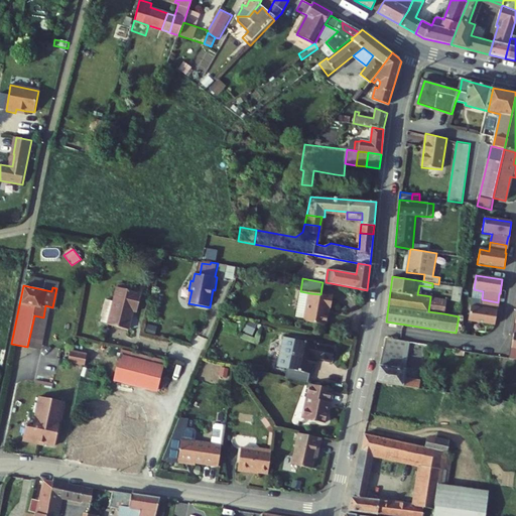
[(454,286),(454,290),(452,300),(461,302),(463,288),(454,286)]
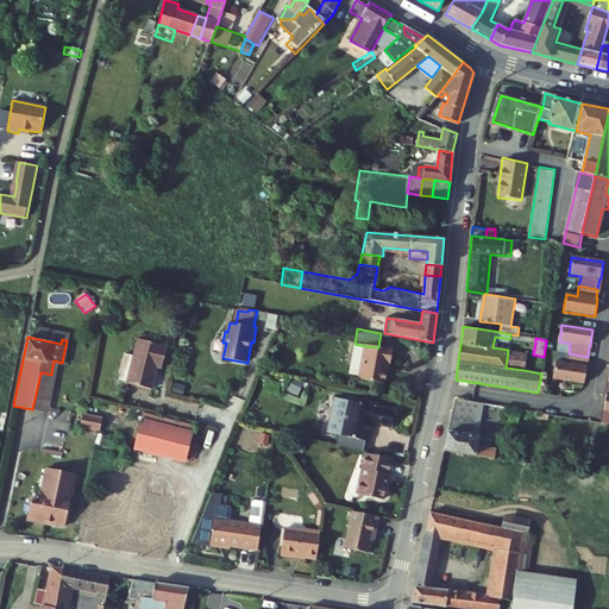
[(163,369),(168,347),(139,341),(129,384),(154,391),(159,369),(163,369)]
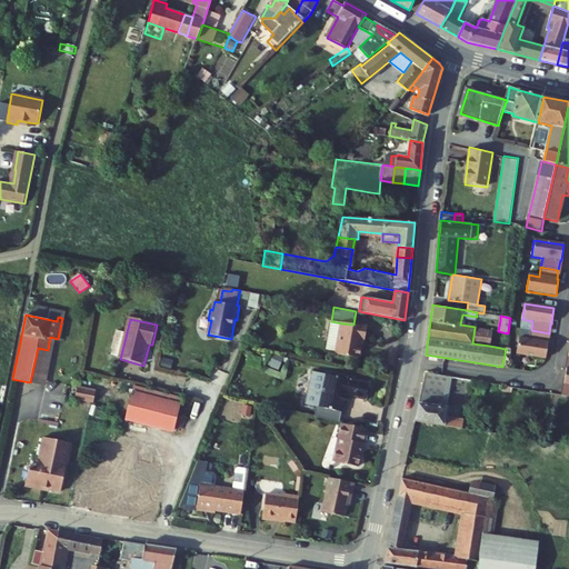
[(327,351),(337,353),(342,323),(331,321),(329,330),(330,330),(329,339),(328,339),(326,348),(327,351)]
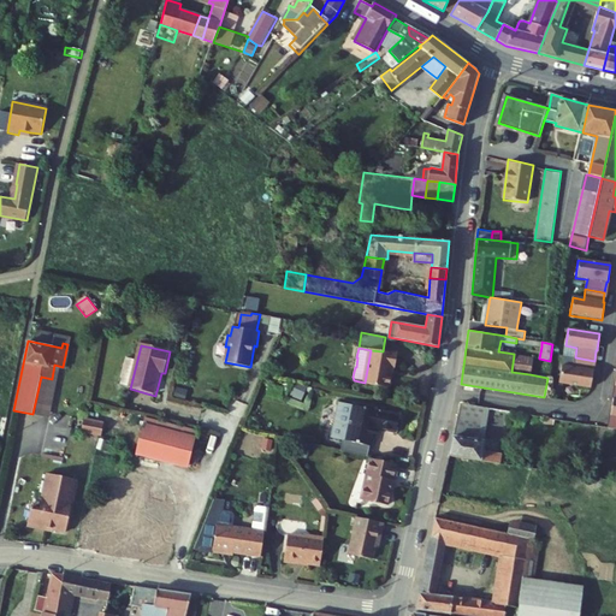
[(383,351),(371,350),(365,383),(365,384),(390,388),(394,367),(396,367),(398,355),(383,351)]
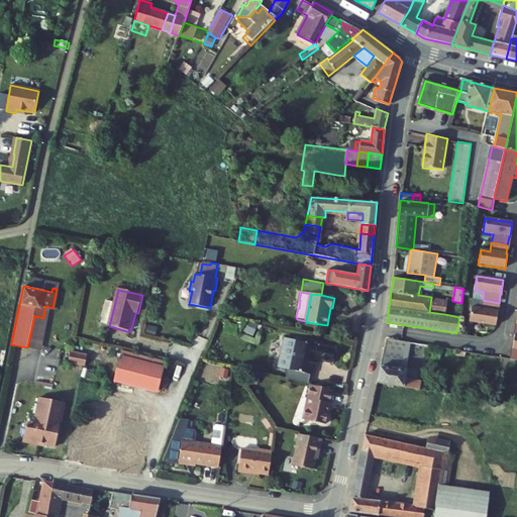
[(446,301),(431,298),(429,312),(444,314),(446,301)]
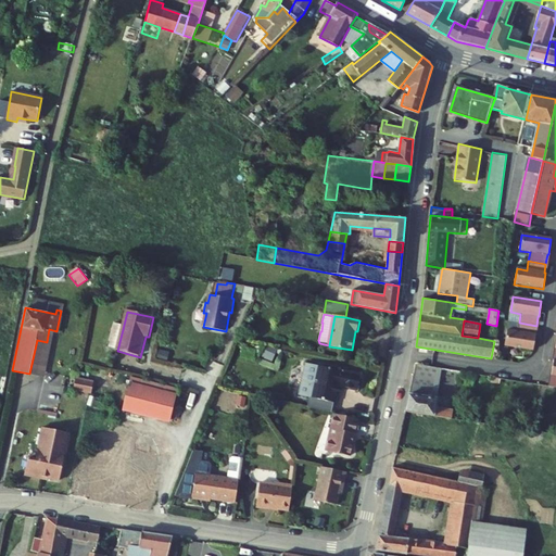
[(534,335),(536,326),(519,323),(517,332),(507,330),(505,346),(533,351),(535,335),(534,335)]
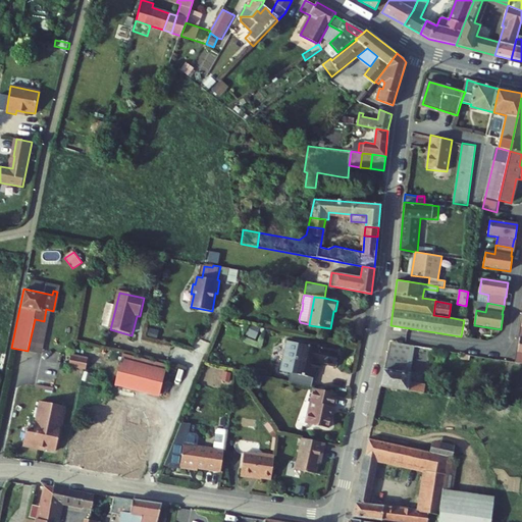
[(282,369),(292,371),(294,361),(297,361),(301,343),(289,340),(282,369)]
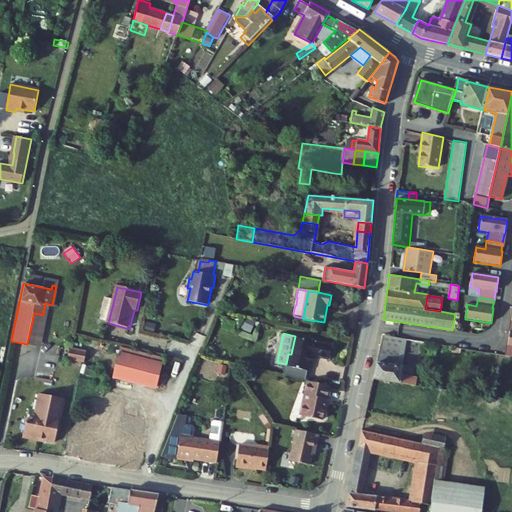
[(415,386),(416,378),(401,375),(407,339),(382,334),(372,379),(415,386)]
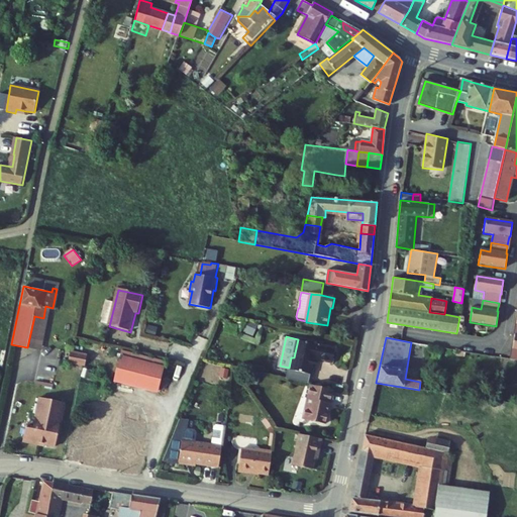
[(294,357),(291,357),(289,368),(291,369),(313,373),(314,374),(318,357),(335,362),(338,347),(298,339),(294,357)]
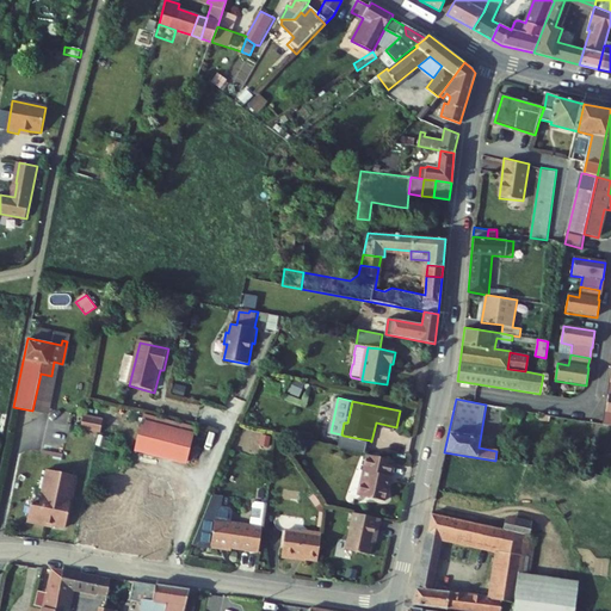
[(84,415),(81,429),(100,433),(107,434),(109,430),(102,429),(104,419),(84,415)]
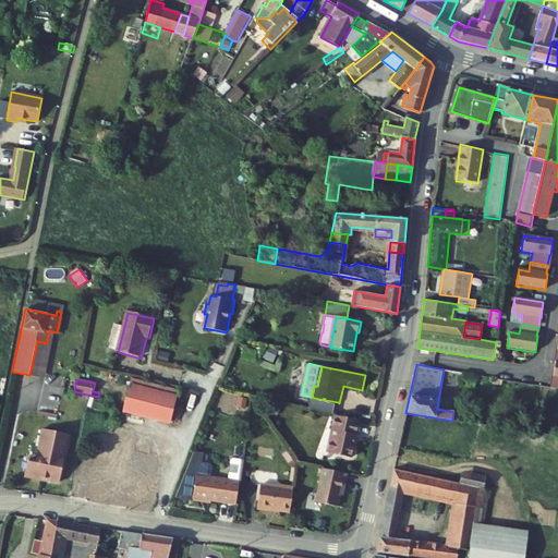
[(130,385),(128,393),(124,408),(123,411),(170,422),(177,397),(130,385)]
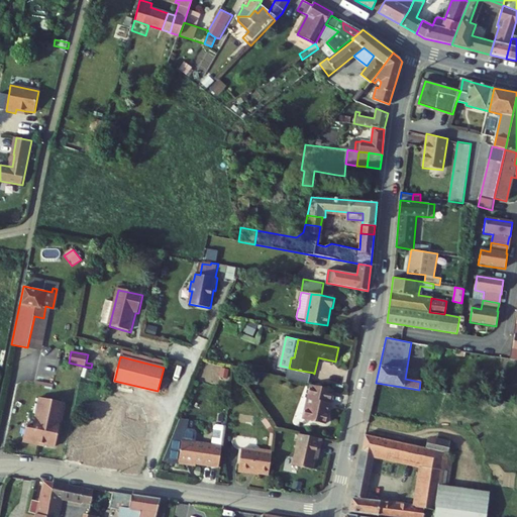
[(115,378),(118,365),(112,363),(109,377),(115,378)]
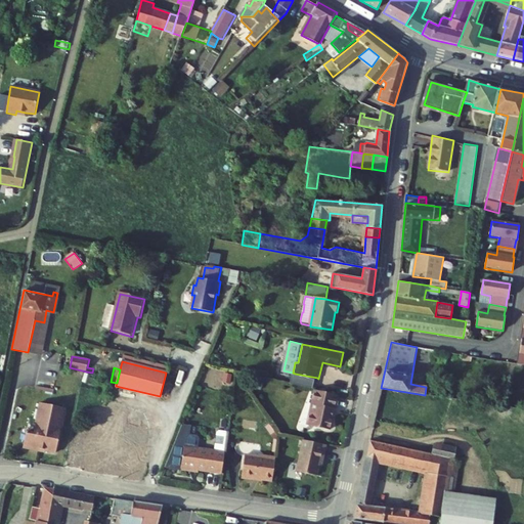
[(315,389),(317,378),(295,374),(292,385),(315,389)]
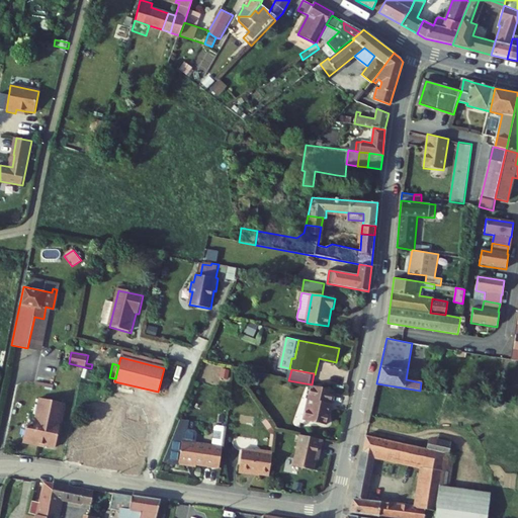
[(329,404),(332,405),(335,390),(312,384),(305,420),(327,424),(328,422),(330,421),(331,416),(330,415),(330,412),(328,411),(329,404)]
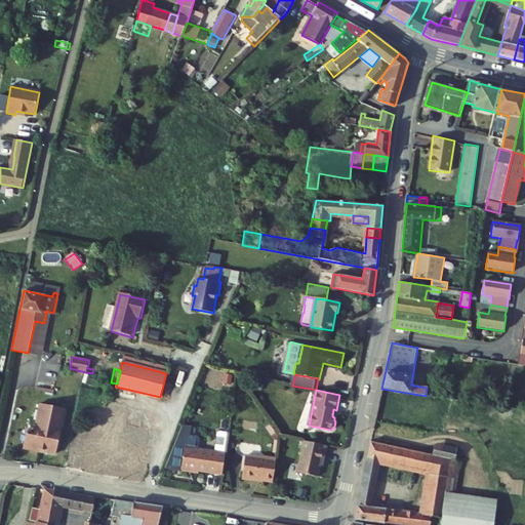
[(25,449),(39,451),(39,449),(46,450),(57,452),(63,428),(56,427),(57,420),(64,422),(67,408),(41,403),(35,434),(28,433),(25,449)]
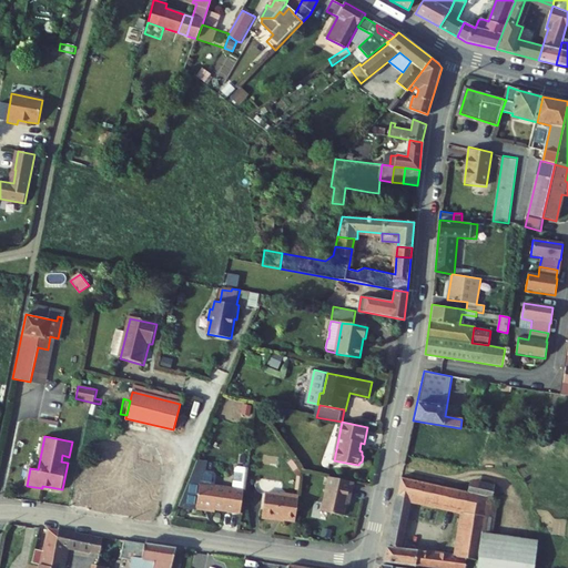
[(234,488),(200,484),(196,509),(210,510),(210,509),(242,513),(247,467),(239,466),(236,468),(234,488)]
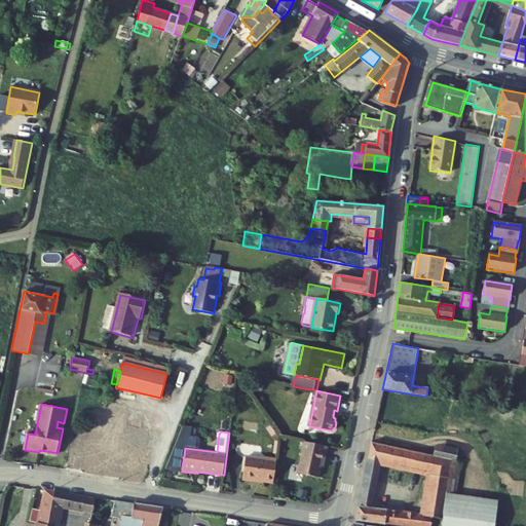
[(329,446),(305,441),(299,472),(320,477),(323,463),(325,463),(329,446)]
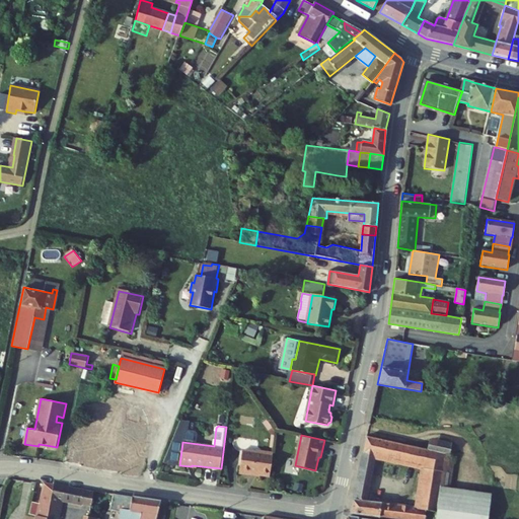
[(416,449),(365,437),(359,470),(372,473),(376,457),(412,465),(416,449)]
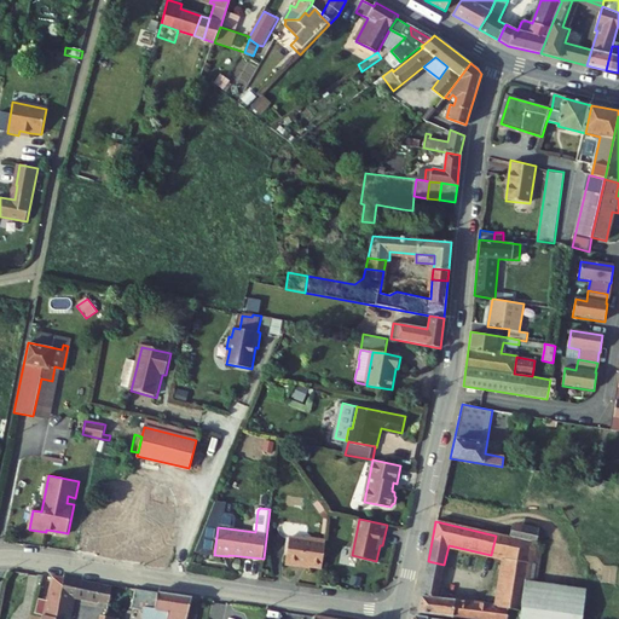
[(525,580),(531,543),(533,530),(512,525),(509,538),(496,536),(491,555),(505,557),(501,589),(524,593),(521,612),(519,618),(545,618),(554,585),(533,582),(525,580)]
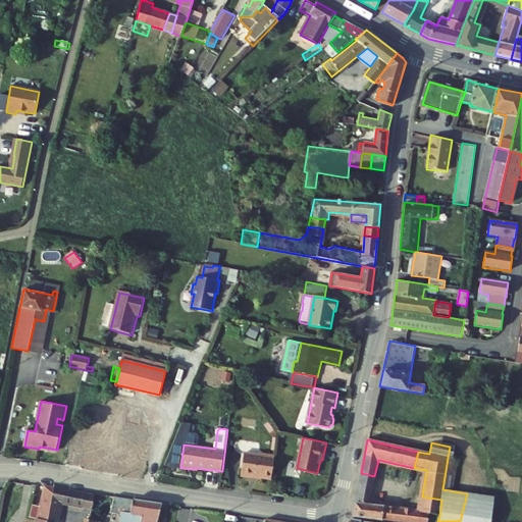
[(272,479),(275,455),(259,453),(259,455),(245,453),(242,476),(254,478),(254,475),(262,476),(262,478),(272,479)]
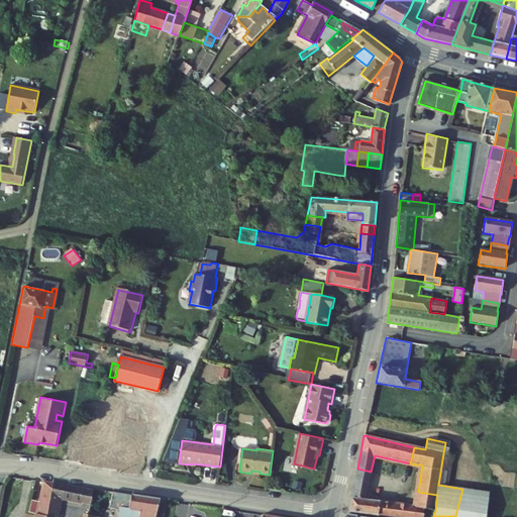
[(127,456),(138,458),(140,451),(128,449),(127,456)]
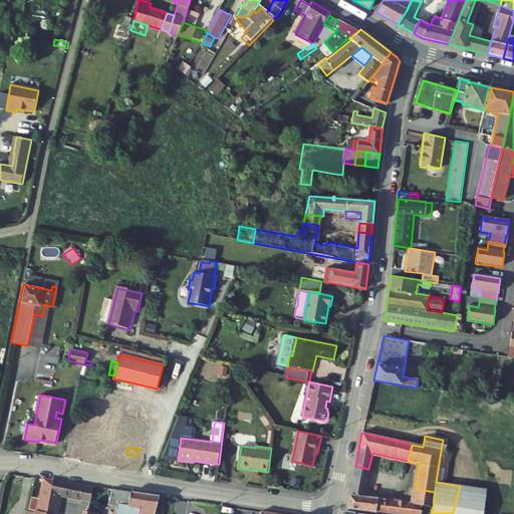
[(447,452),(441,451),(436,482),(443,483),(447,452)]
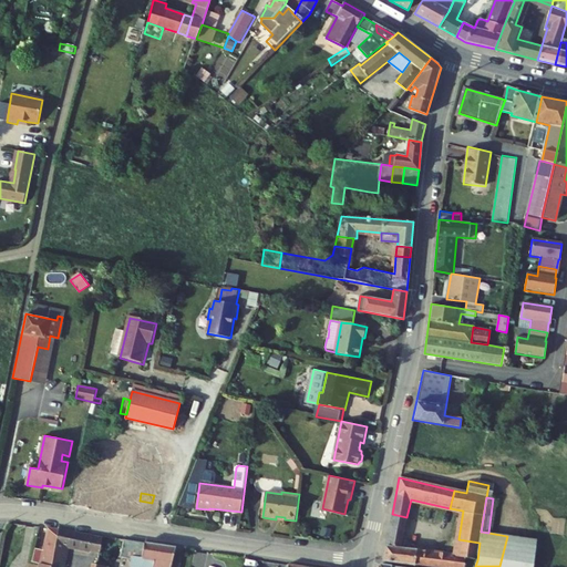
[(113,500),(111,513),(121,514),(123,502),(113,500)]
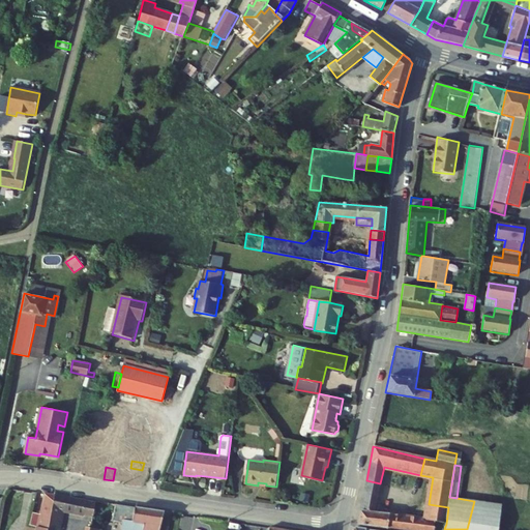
[(379,493),(380,483),(366,480),(364,490),(379,493)]
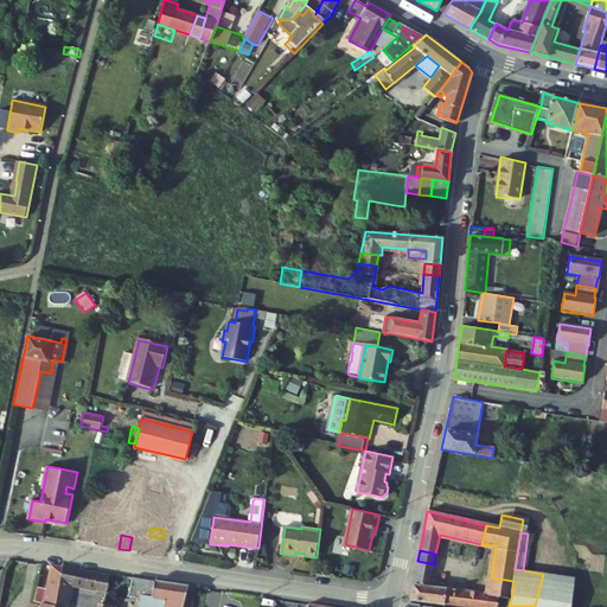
[(434,564),(417,561),(410,602),(449,606),(496,606),(497,598),(511,600),(513,581),(491,577),(487,596),(428,588),(434,564)]
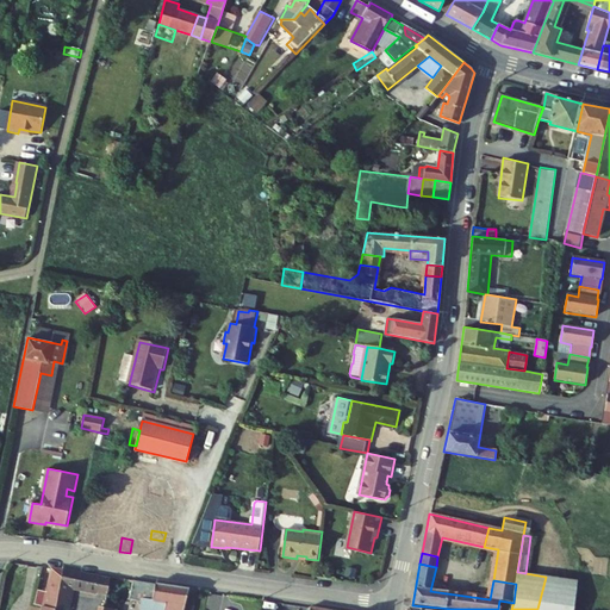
[(54,609),(62,571),(51,568),(42,609),(54,609)]
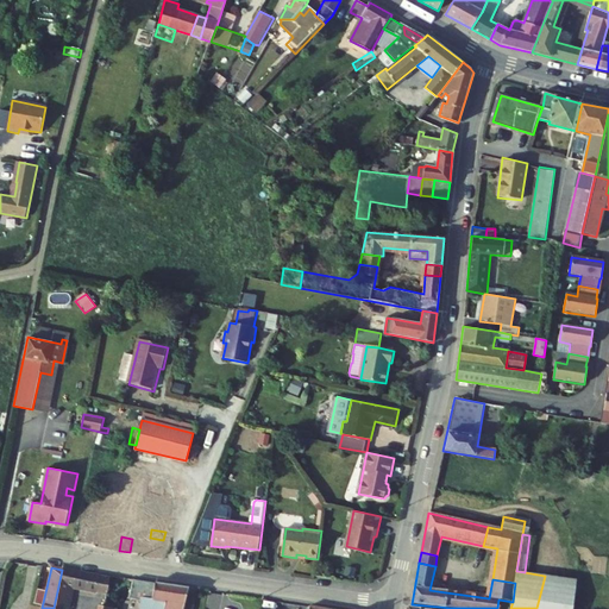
[(99,576),(62,570),(54,608),(69,608),(74,589),(96,592),(99,576)]
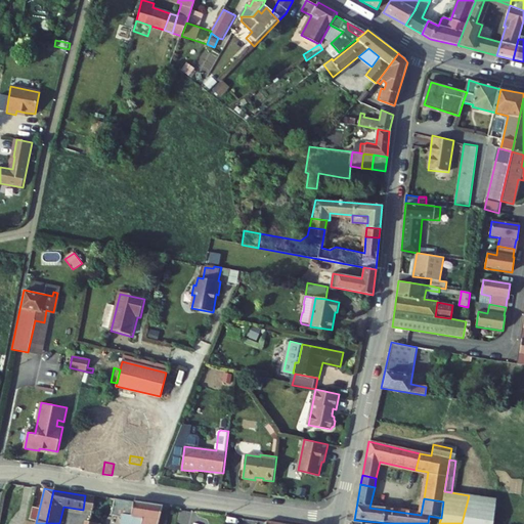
[(94,497),(85,495),(83,510),(91,511),(94,497)]
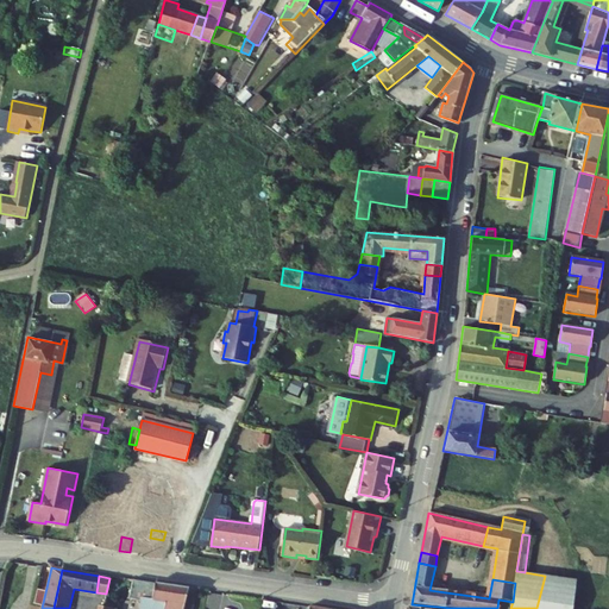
[(571,608),(576,581),(545,576),(537,608),(571,608)]
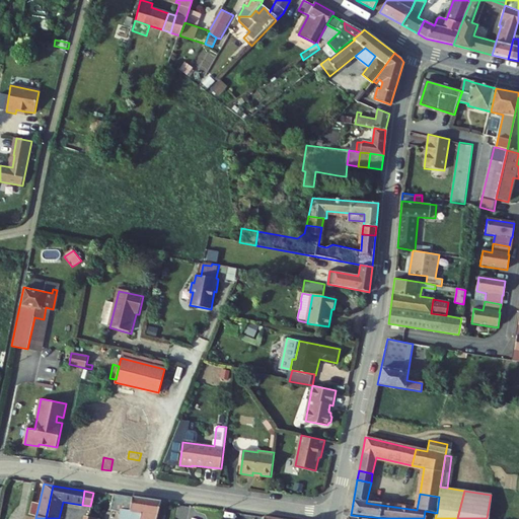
[(156,518),(160,502),(114,495),(110,510),(120,512),(118,518),(156,518)]
